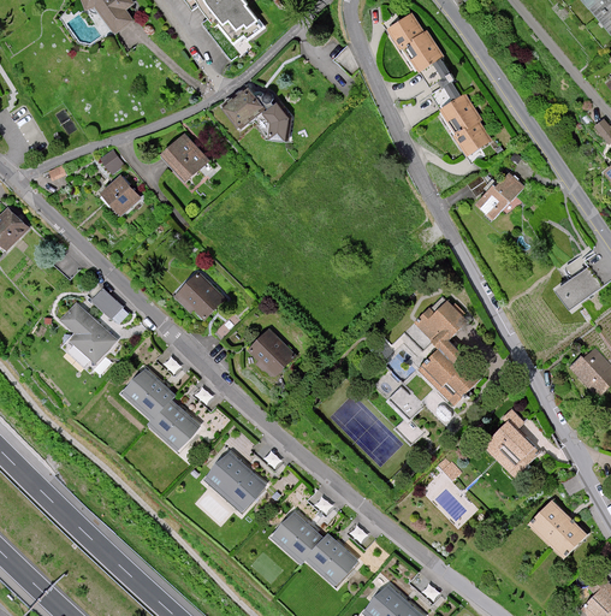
[(77,0),(82,11),(92,9),(111,34),(129,22),(122,10),(129,5),(125,0),(77,0)]
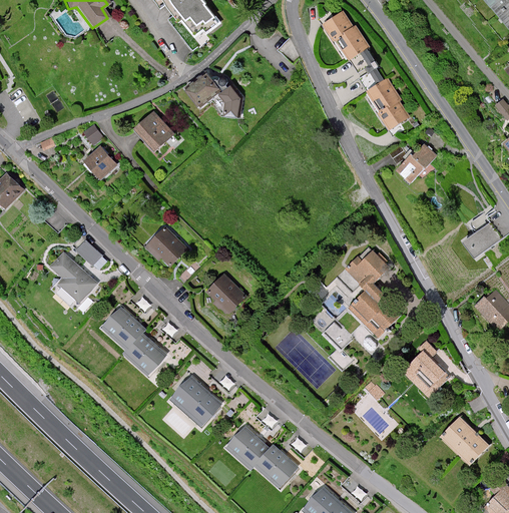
[(196,0),(167,0),(183,20),(187,17),(193,25),(199,20),(201,23),(209,17),(196,0)]
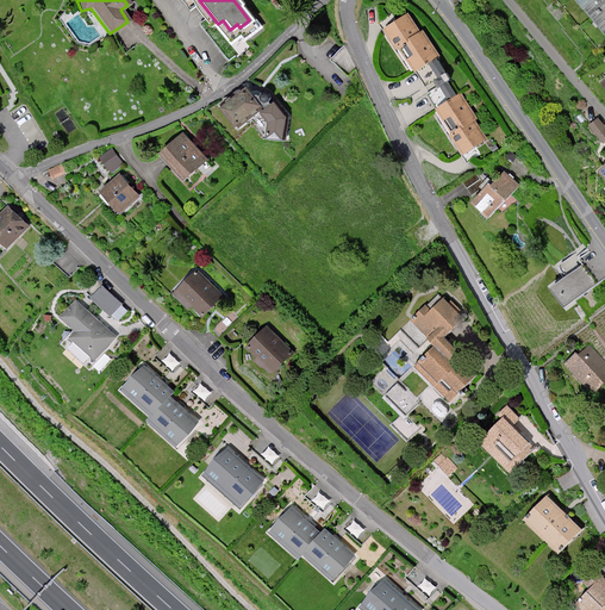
[(604,0),(571,0),(604,41),(604,39),(604,0)]
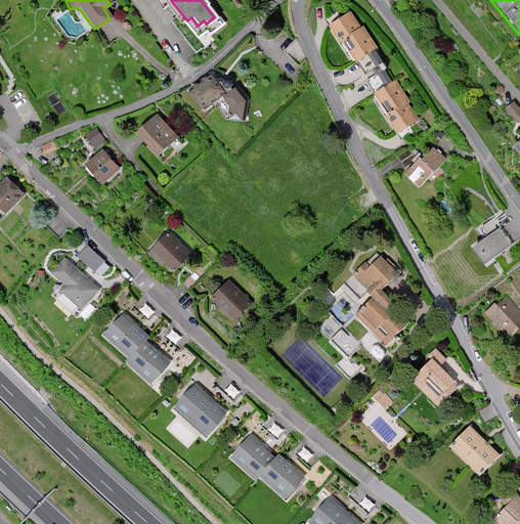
[(350,11),(330,24),(340,41),(343,40),(356,61),(377,48),(362,26),(360,27),(350,11)]
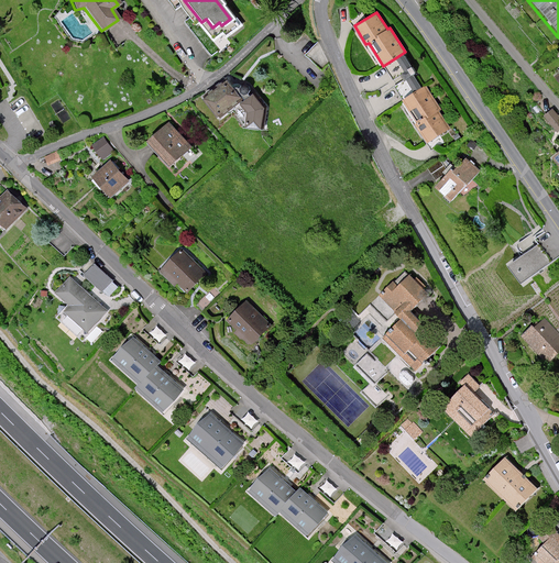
[(313,67),(325,61),(317,43),(305,50),(313,67)]
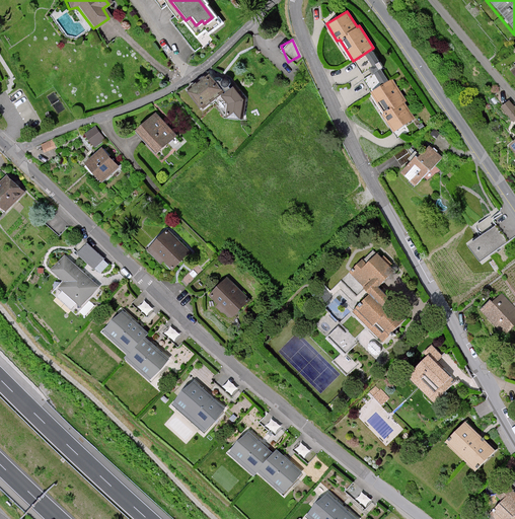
[(514,64),(505,72),(514,84),(514,64)]
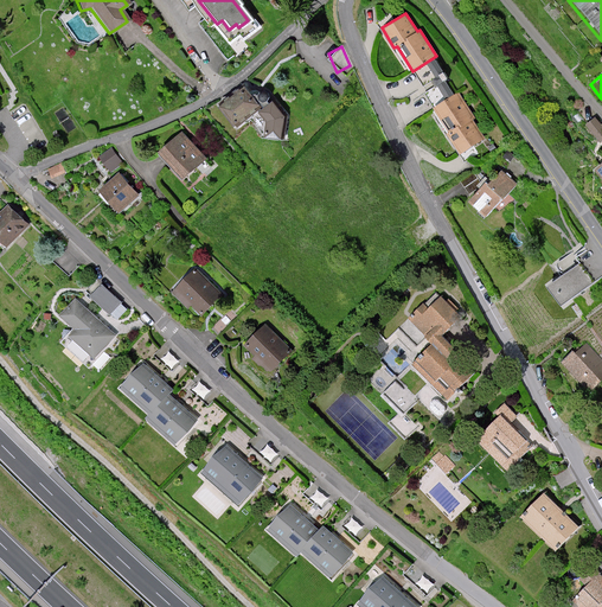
[(244,83),(221,103),(238,125),(263,104),(244,83)]
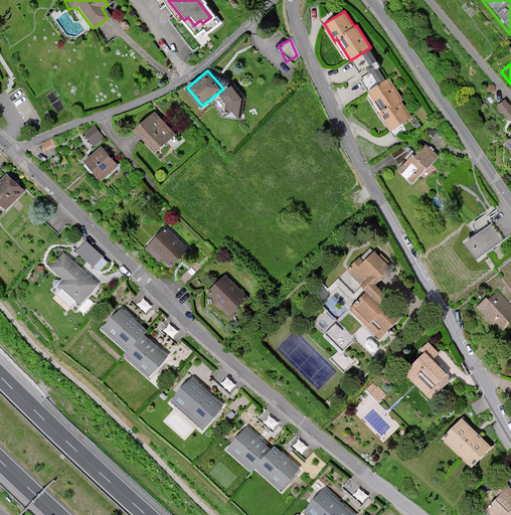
[(360,80),(366,89),(375,82),(368,73),(360,80)]
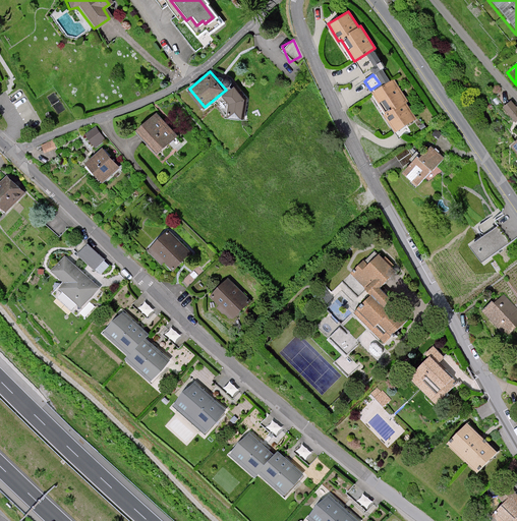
[(393,79),(374,92),(386,112),(383,114),(394,132),(415,118),(405,104),(407,102),(393,79)]
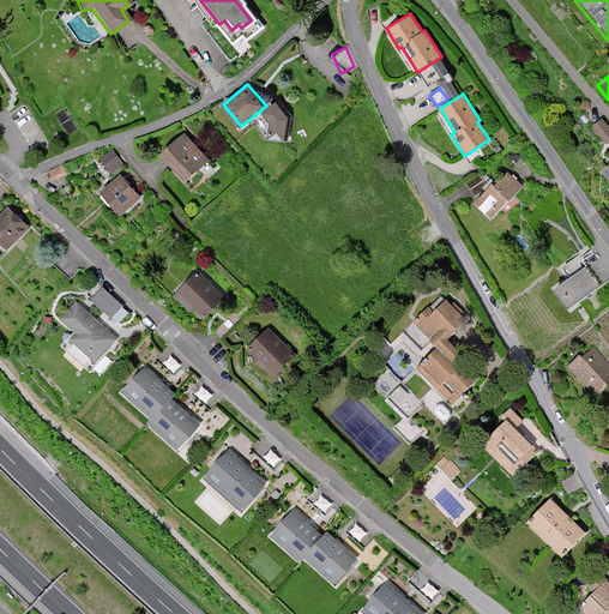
[(289,116),(276,102),(264,113),(272,121),(271,137),(288,139),(289,116)]
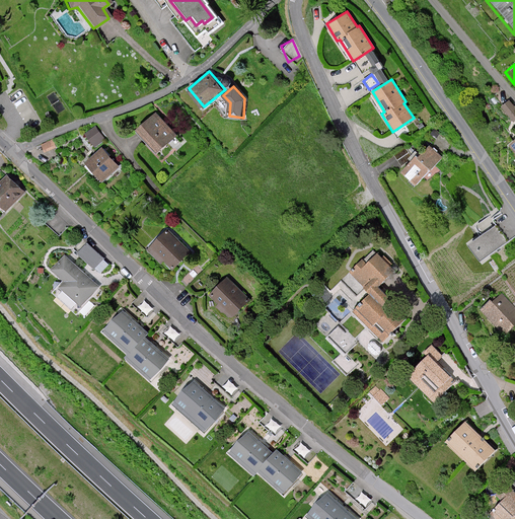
[(514,119),(514,106),(509,99),(501,106),(513,122),(514,119)]
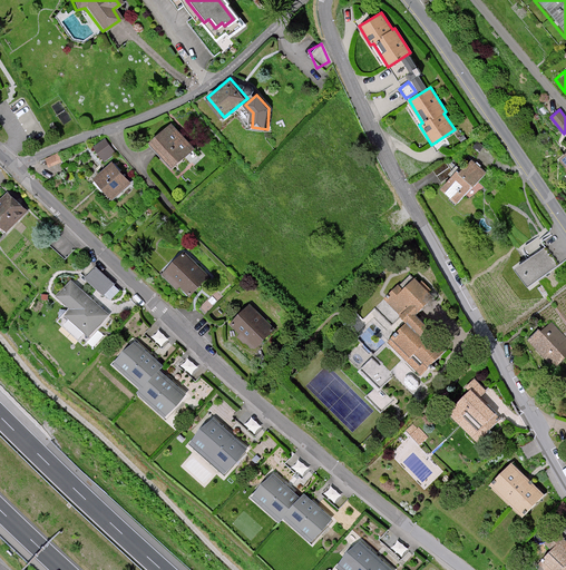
[(171,123),(147,144),(171,169),(194,148),(171,123)]
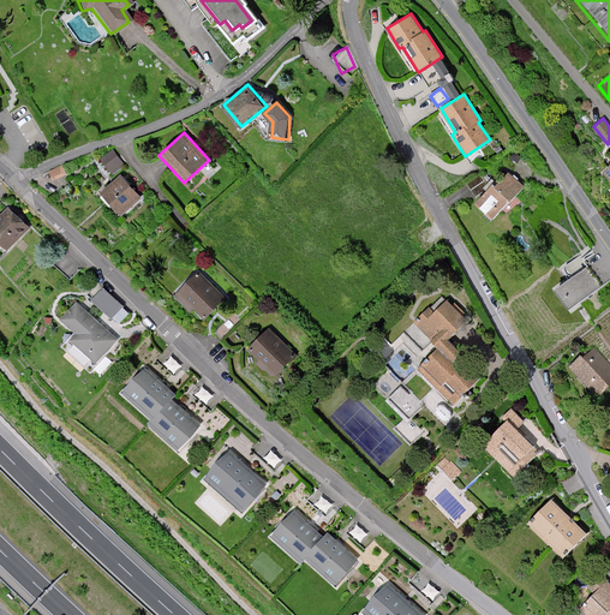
[(112,147),(100,155),(112,172),(124,163),(112,147)]
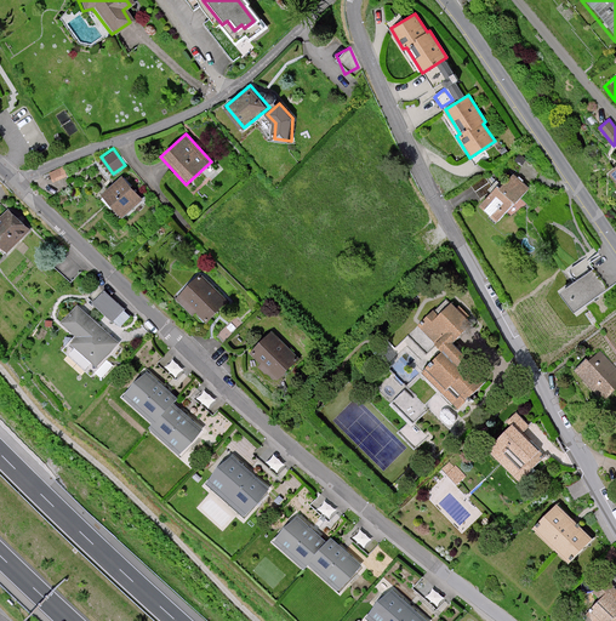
[(528,188),(509,172),(479,206),(497,222),(528,188)]
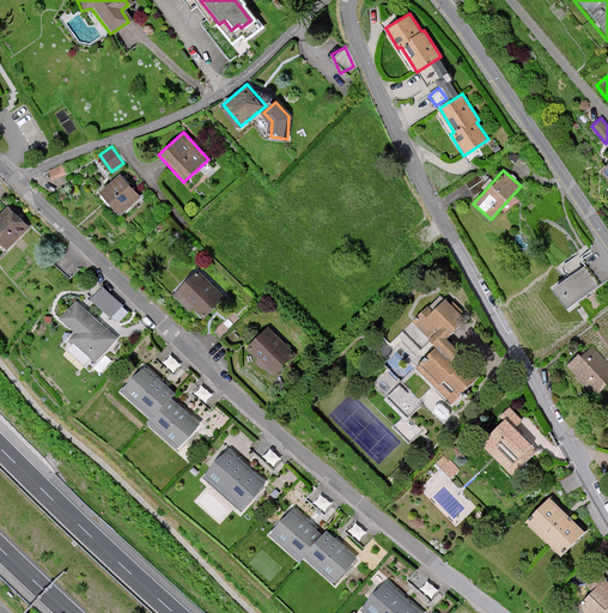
[(120,171),(99,189),(121,213),(140,195),(120,171)]
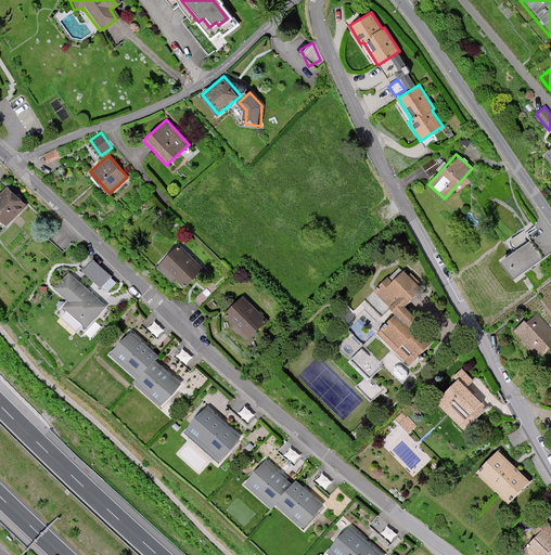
[(0,214),(9,222),(28,203),(9,184),(0,193),(0,214)]
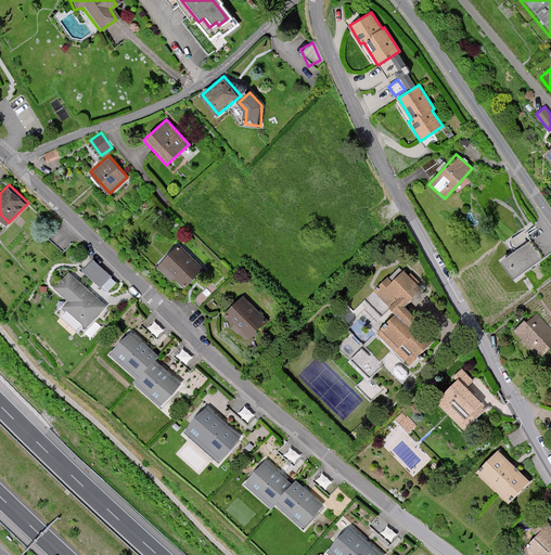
[(203,268),(179,243),(157,265),(181,289),(203,268)]
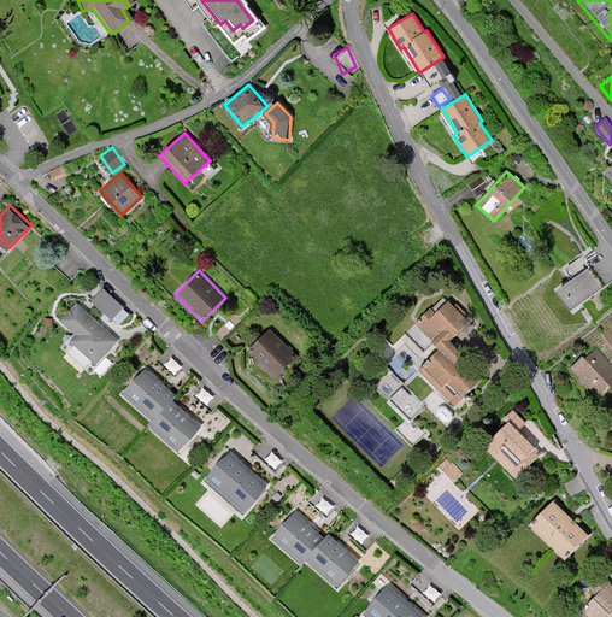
[(598,291),(582,270),(553,292),(568,312),(598,291)]
